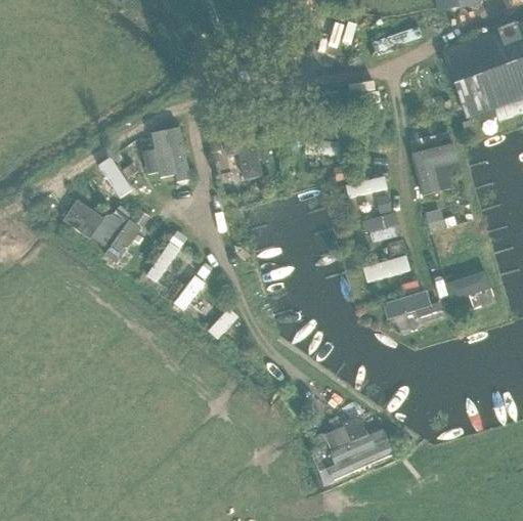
[(436,0),(438,10),(479,3),(478,0),(436,0)]
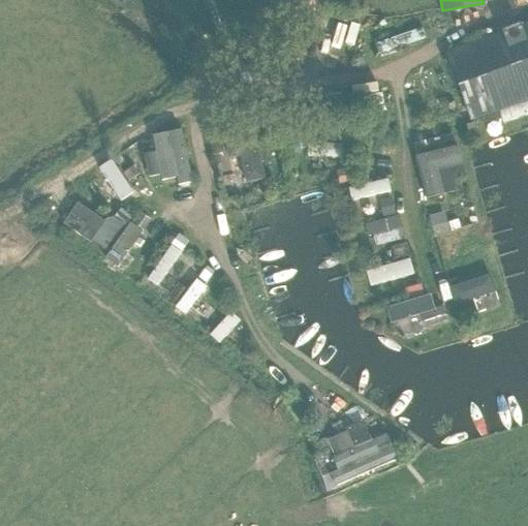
[(527,18),(445,49),(470,117),(527,95),(527,18)]
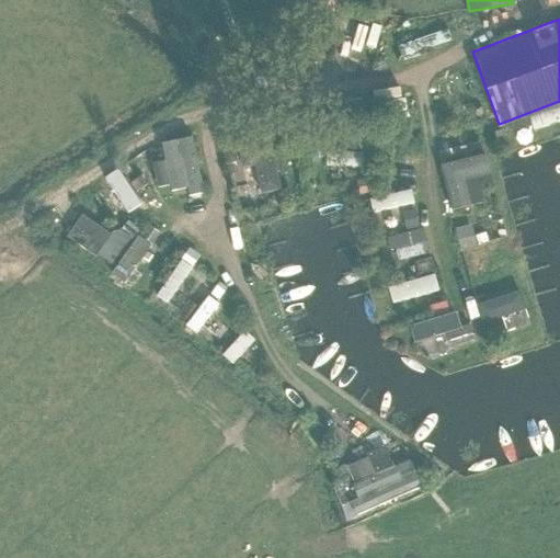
[(454,20),(372,47),(379,70),(461,43),(454,20)]
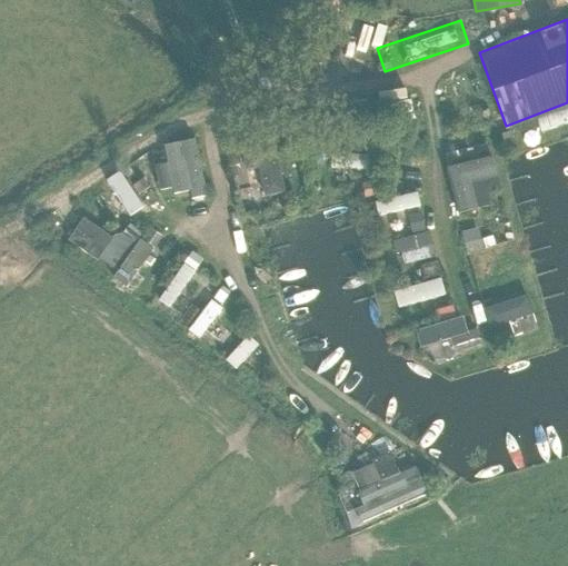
[(488,189),(502,186),(495,154),(491,154),(488,142),(491,141),(487,125),(446,133),(448,165),(460,209),(491,201),(488,189)]
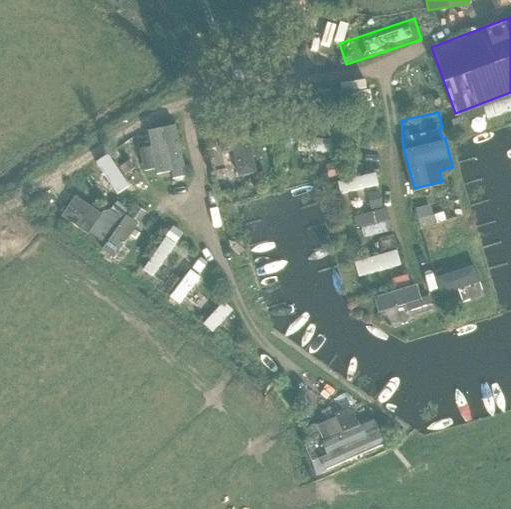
[(247,122),(202,132),(206,154),(232,148),(238,174),(257,169),(247,122)]
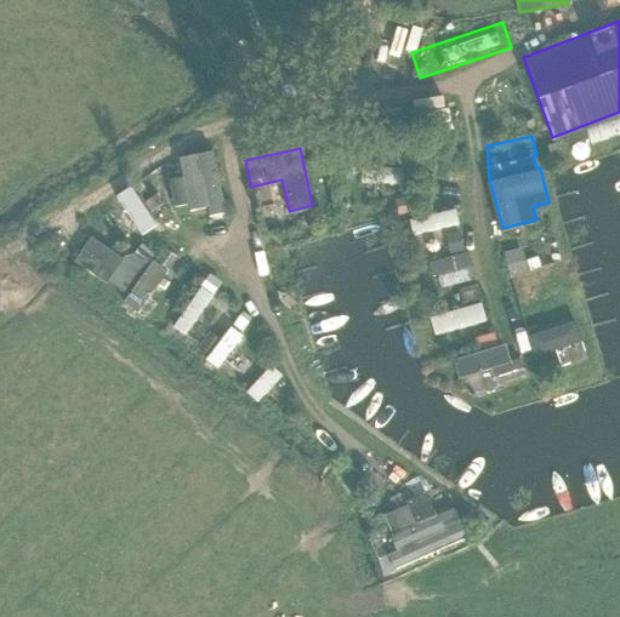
[(215,153),(178,160),(189,220),(227,212),(215,153)]
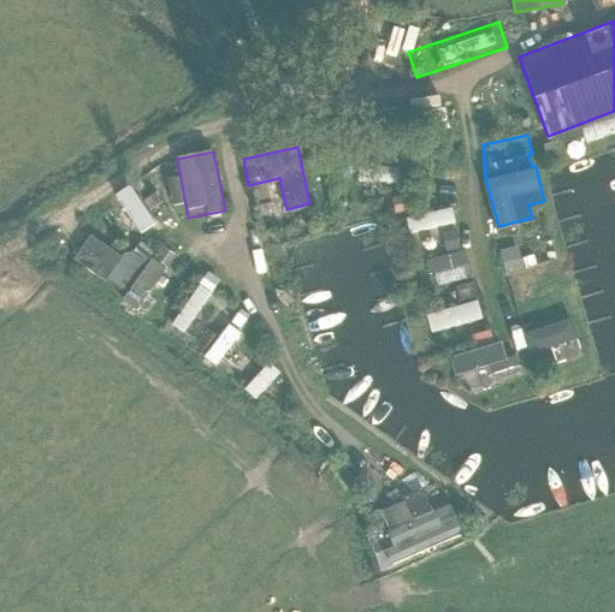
[(359,168),(359,184),(398,184),(398,168),(359,168)]
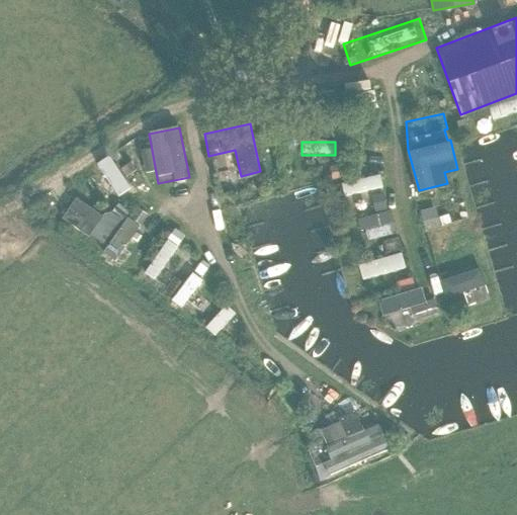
[(99,162),(118,193),(130,187),(109,155),(99,162)]
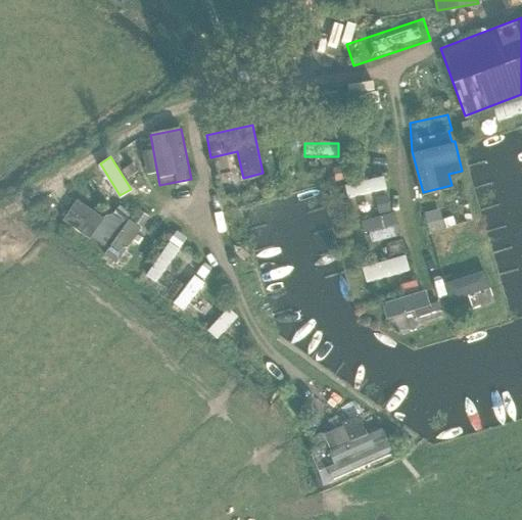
[(344,186),(348,199),(387,189),(383,175),(344,186)]
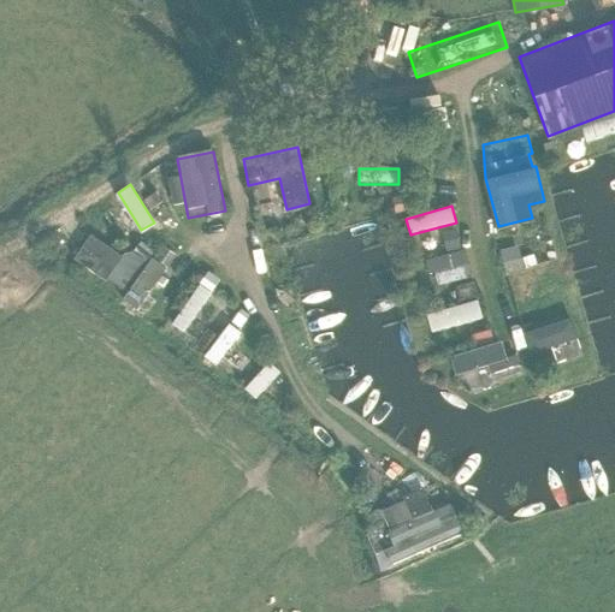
[(92,238),(82,253),(111,273),(120,259),(92,238)]
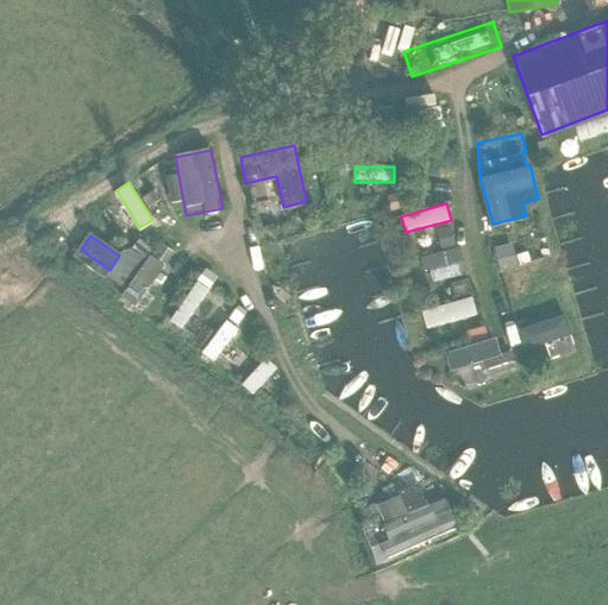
[(499,240),(503,265),(522,262),(518,237),(499,240)]
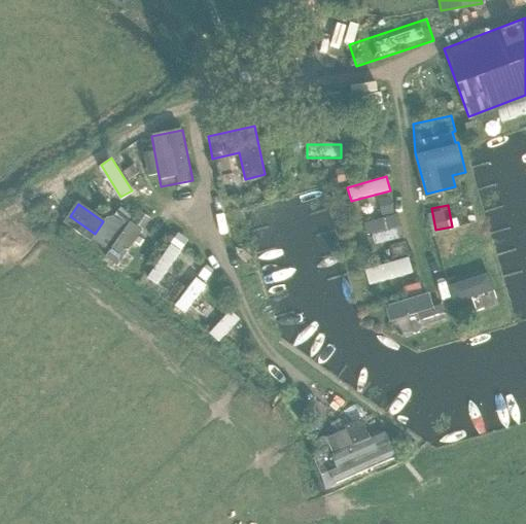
[(361,225),(365,238),(399,229),(395,215),(361,225)]
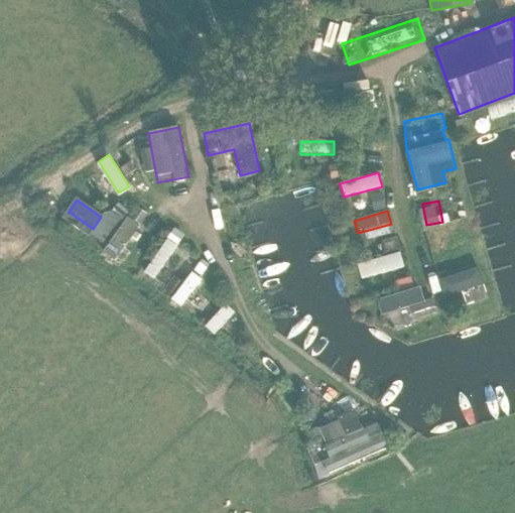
[(117,259),(136,228),(121,219),(102,250),(117,259)]
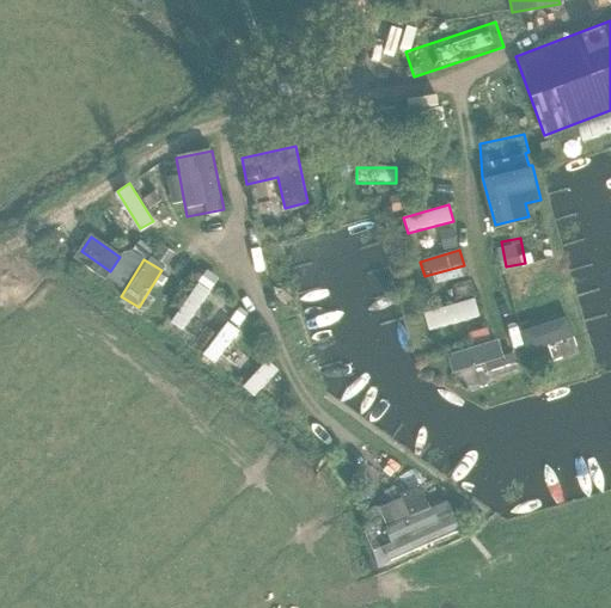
[(568,265),(506,283),(518,326),(581,308),(568,265)]
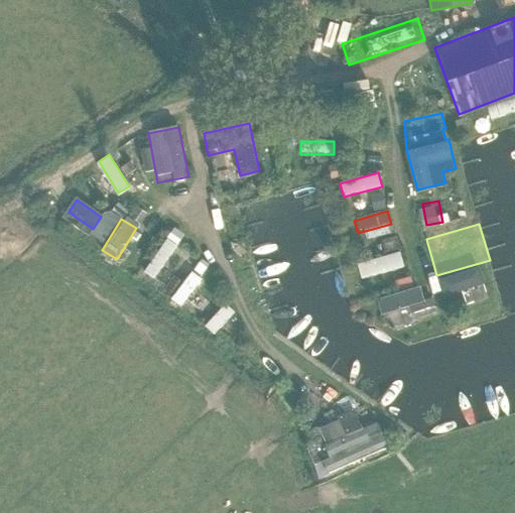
[(164,240),(143,270),(154,277),(174,246),(164,240)]
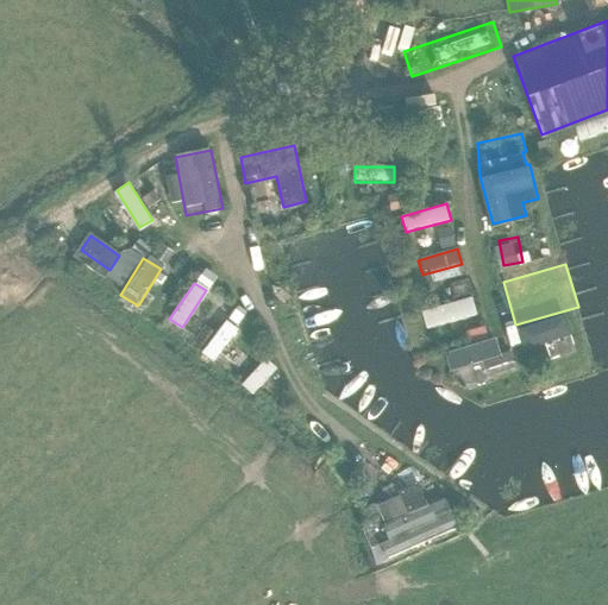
[(422,312),(427,329),(476,315),(470,297),(422,312)]
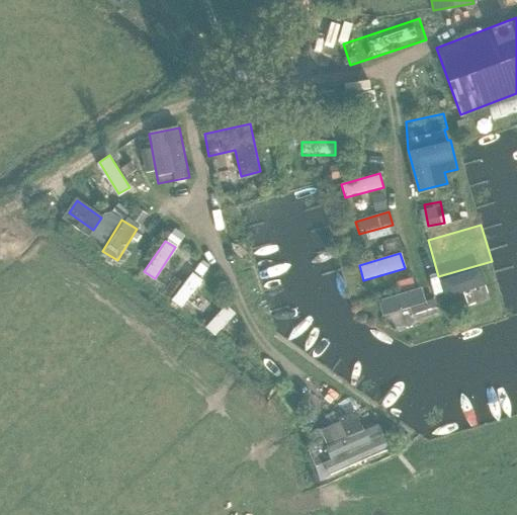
[(482,266),(442,279),(447,296),(487,283),(482,266)]
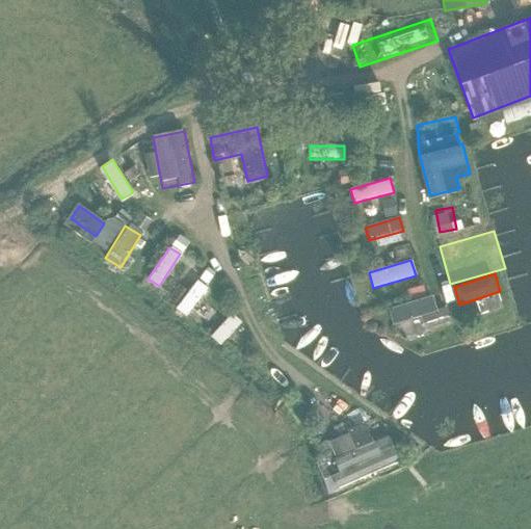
[(198,279),(176,310),(186,317),(209,286),(198,279)]
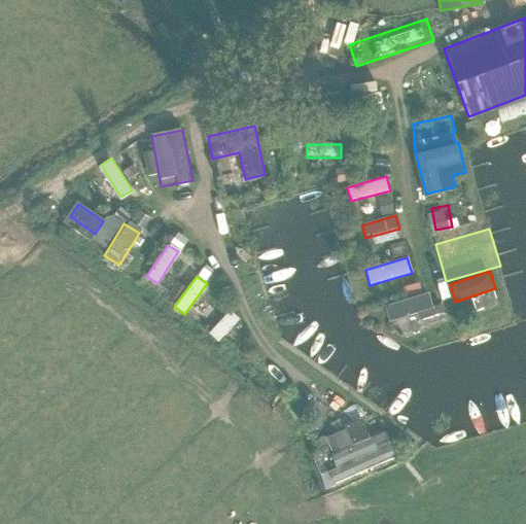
[(386,304),(390,319),(434,306),(430,289),(424,291),(386,304)]
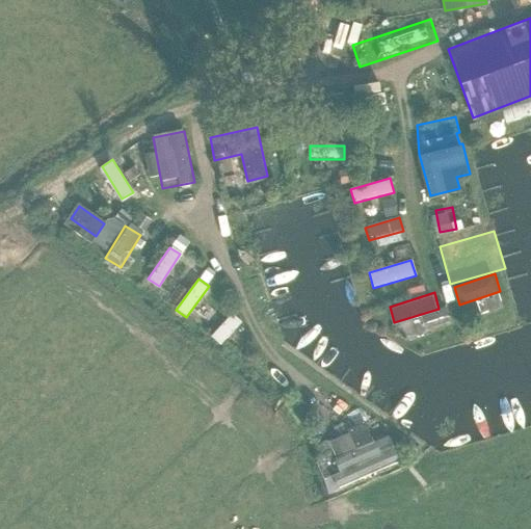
[(231,313),(210,337),(219,345),(241,321),(231,313)]
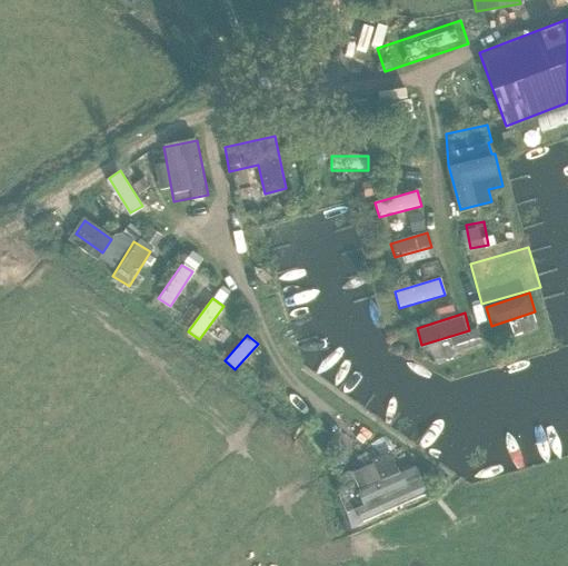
[(349,477),(360,508),(407,492),(396,460),(349,477)]
